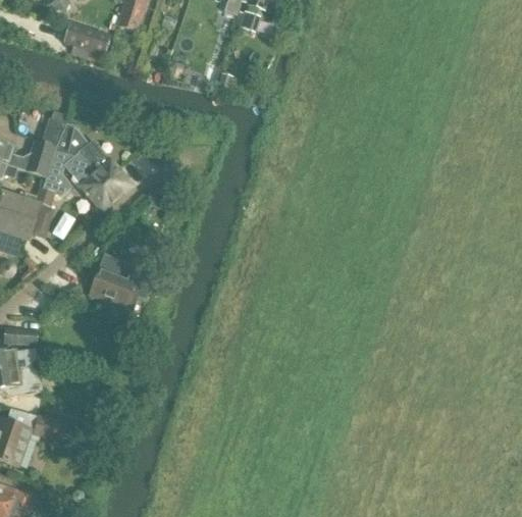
[(48,0),(47,4),(64,9),(67,0),(48,0)]
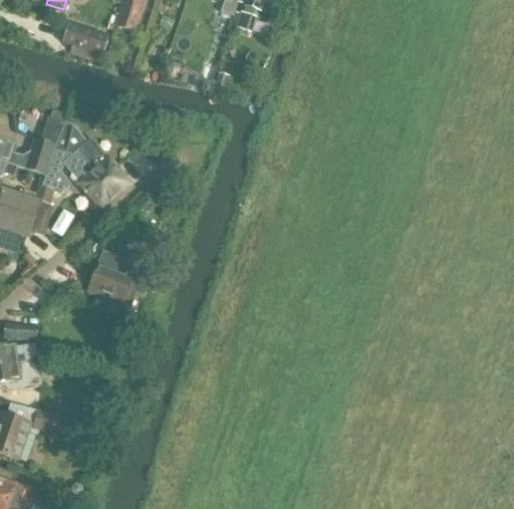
[(123,0),(116,23),(135,29),(144,0),(123,0)]
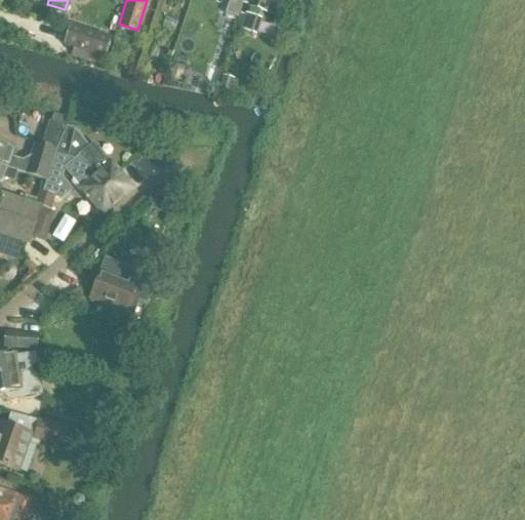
[(229,0),(226,10),(238,14),(242,0),(229,0)]
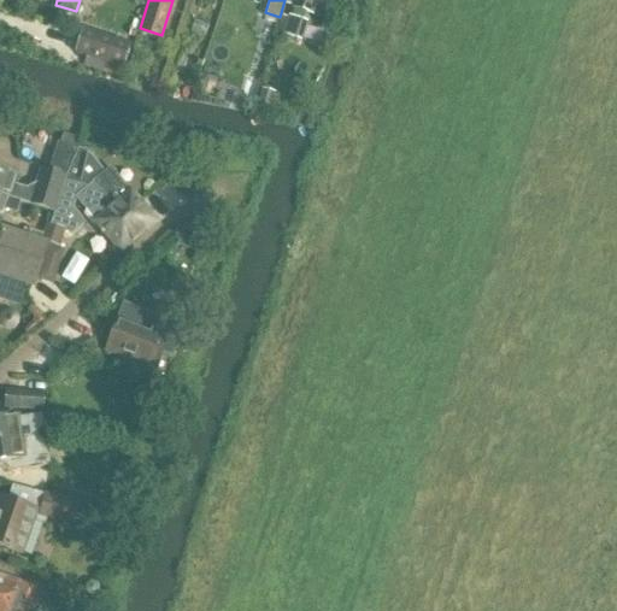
[(76,48),(122,63),(129,40),(83,25),(76,48)]
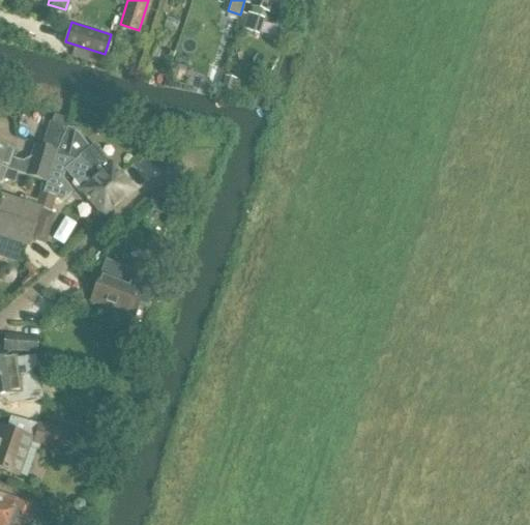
[(225,73),(219,89),(232,92),(236,76),(225,73)]
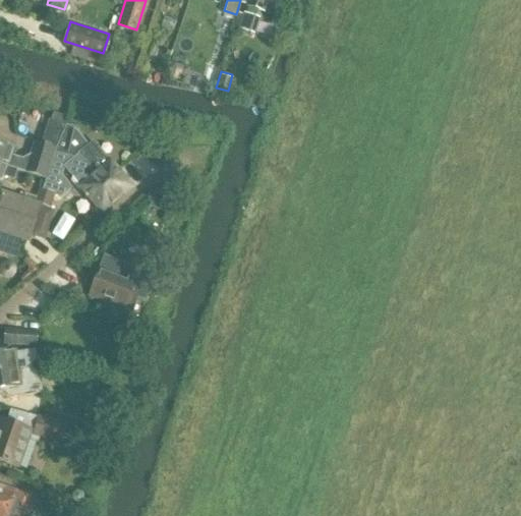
[(65,113),(53,109),(48,126),(60,130),(65,113)]
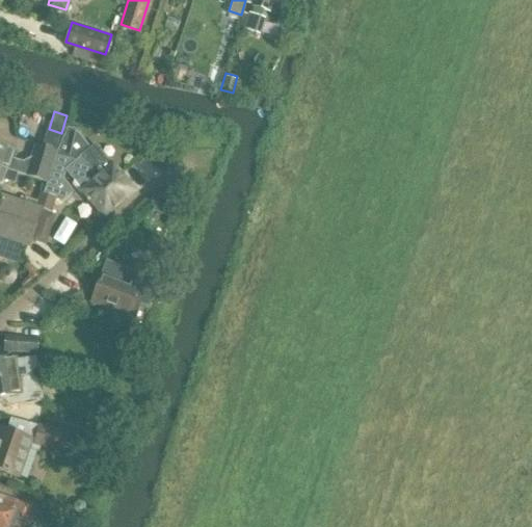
[(65,126),(55,153),(75,157),(79,154),(118,201),(134,188),(96,141),(90,146),(74,127),(65,126)]
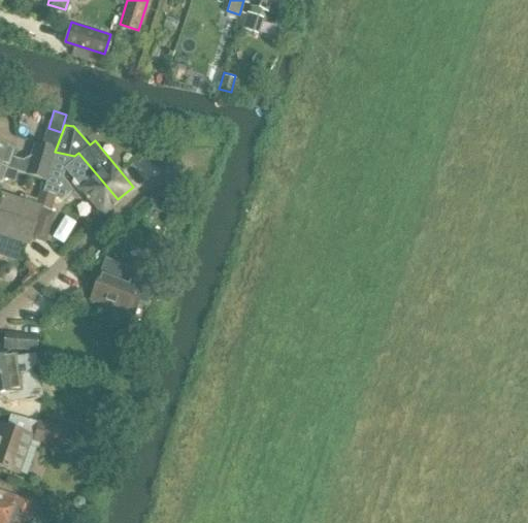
[(0,140),(0,164),(14,169),(14,168),(45,178),(55,152),(55,148),(42,142),(35,141),(31,154),(23,158),(11,155),(13,145),(0,140)]
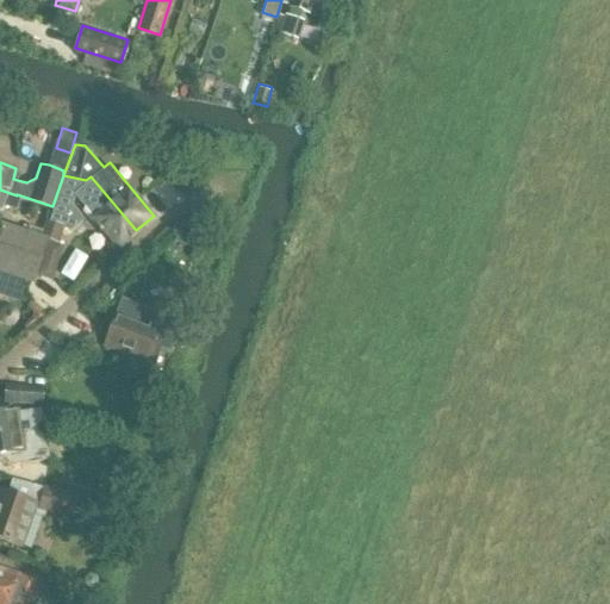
[(86,180),(63,175),(53,206),(50,217),(62,220),(68,223),(72,226),(82,216),(72,203),(72,197),(76,193),(94,216),(119,246),(136,230),(91,176),(86,180)]
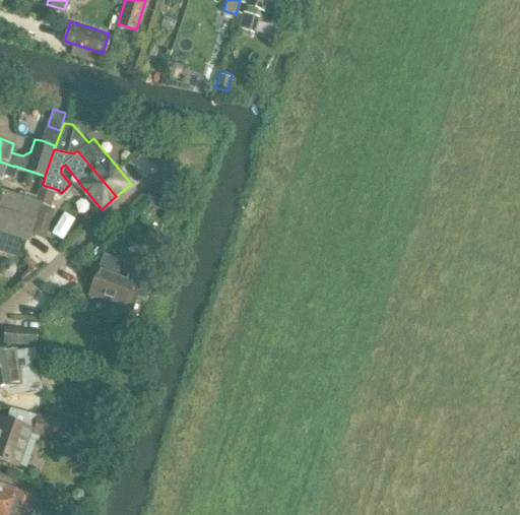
[(14,167),(0,162),(0,181),(0,182),(4,172),(11,175),(14,167)]
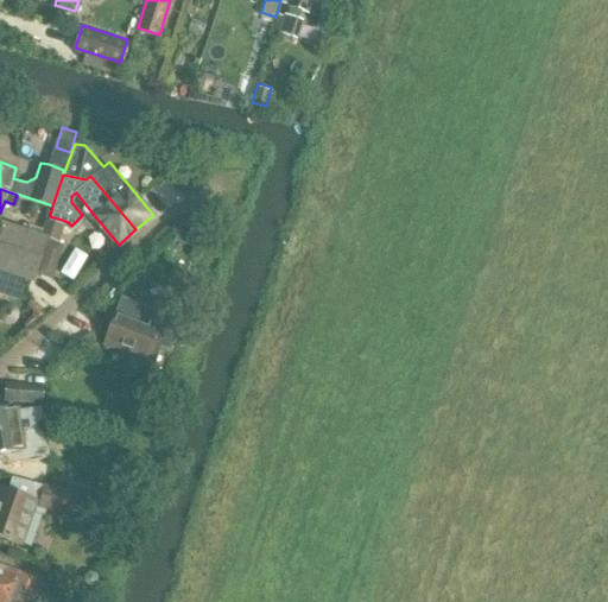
[(181,220),(176,233),(201,241),(209,215),(181,220)]
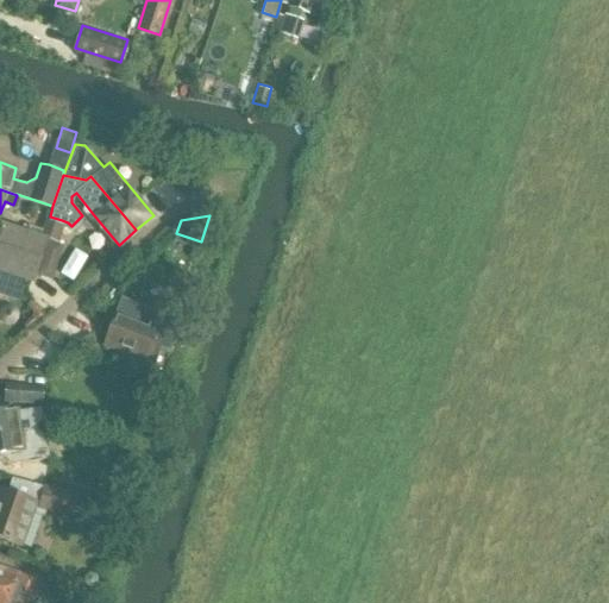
[(62,220),(50,217),(44,233),(56,238),(62,220)]
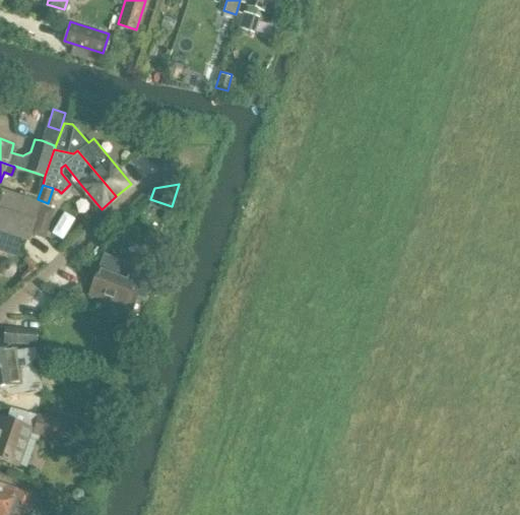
[(0,229),(22,237),(29,239),(28,239),(34,241),(46,203),(42,201),(41,202),(1,189),(0,190),(0,229)]
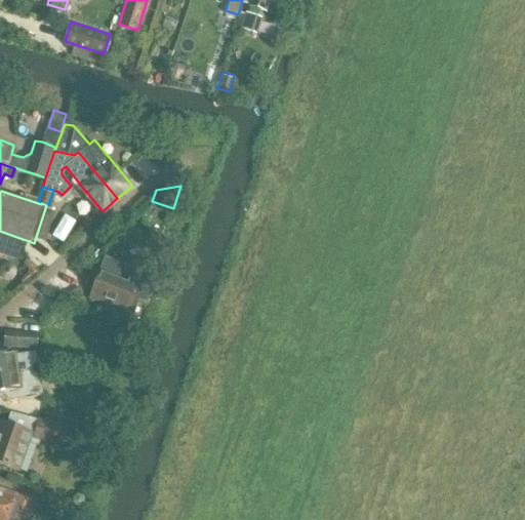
[(0,251),(16,257),(23,239),(0,231),(0,251)]
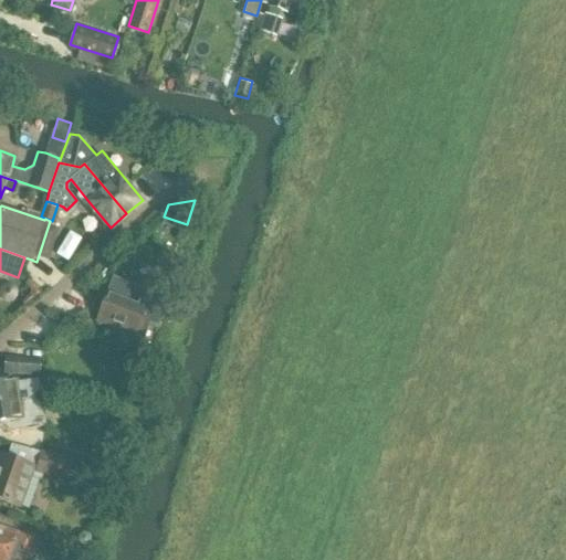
[(114,273),(108,287),(96,318),(138,335),(138,334),(139,335),(156,289),(114,273)]
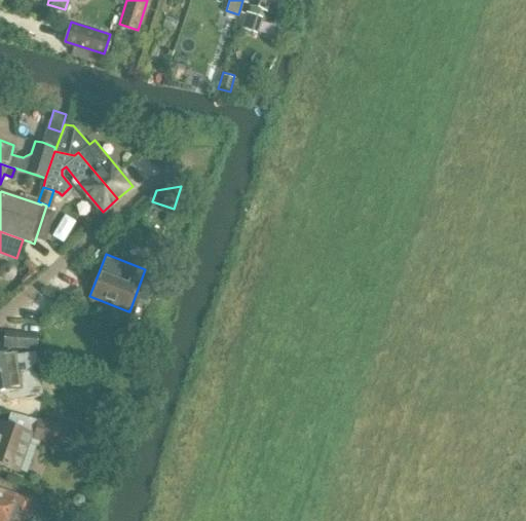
[(28,256),(23,261),(29,268),(20,277),(24,283),(39,268),(28,256)]
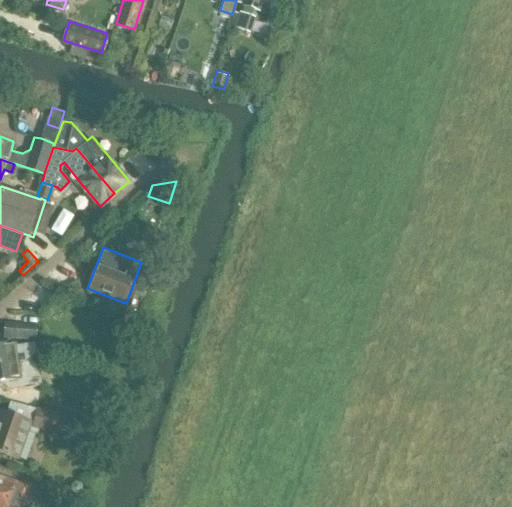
[(4,335),(36,337),(37,322),(5,320),(4,335)]
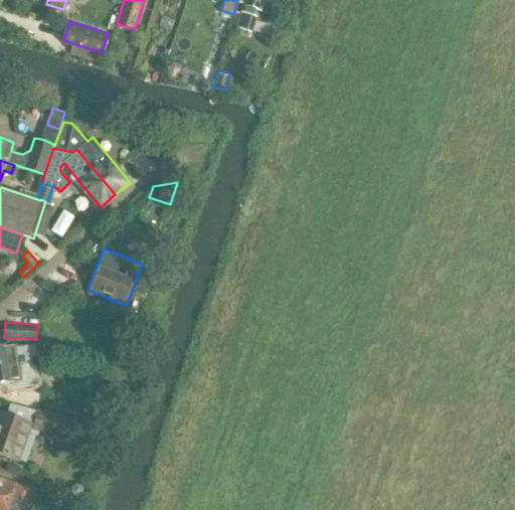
[(0,346),(0,364),(18,362),(37,359),(34,342),(21,344),(21,345),(14,346),(14,344),(0,346)]
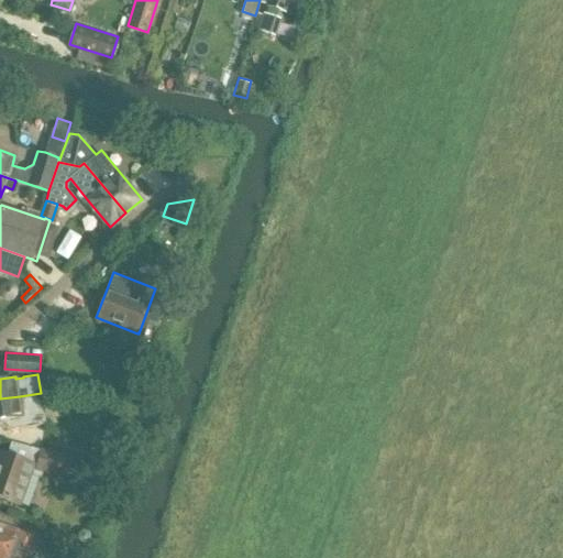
[(0,423),(10,427),(45,422),(41,393),(20,396),(0,398),(0,423)]
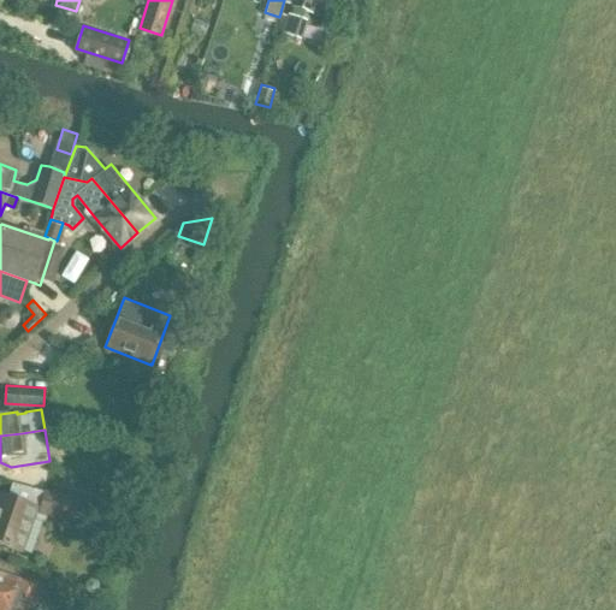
[(73,520),(80,499),(80,498),(12,481),(12,483),(9,493),(7,495),(0,492),(0,540),(22,549),(33,515),(45,520),(47,513),(73,520)]
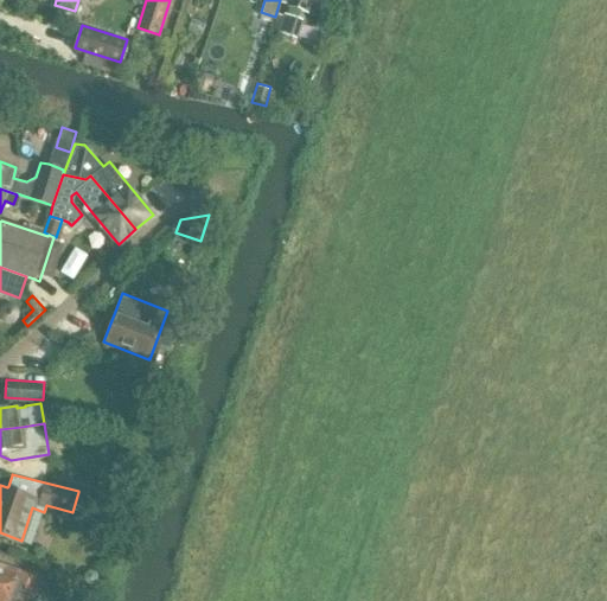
[(0,600),(25,600),(34,574),(0,561),(0,600)]
